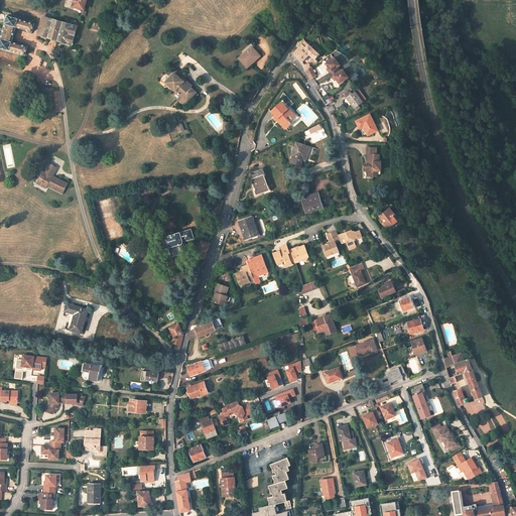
[(75,0),(74,6),(83,8),(85,0),(75,0)]
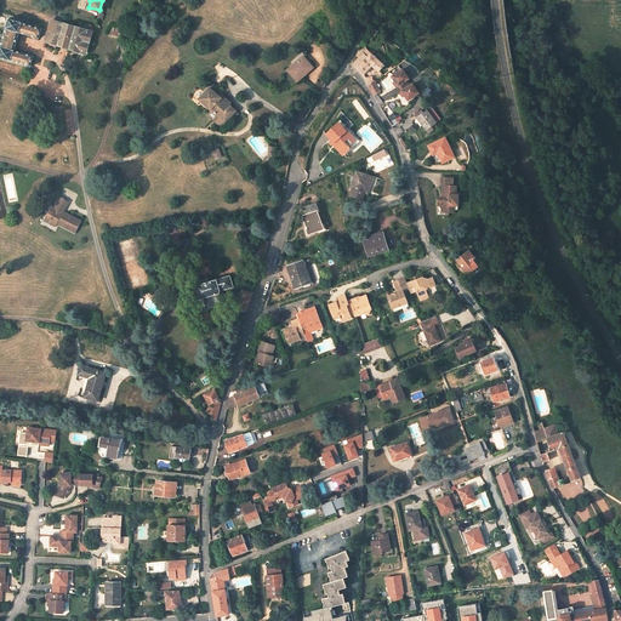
[(39,39),(43,28),(10,20),(0,51),(0,56),(30,66),(34,56),(15,50),(20,33),(39,39)]
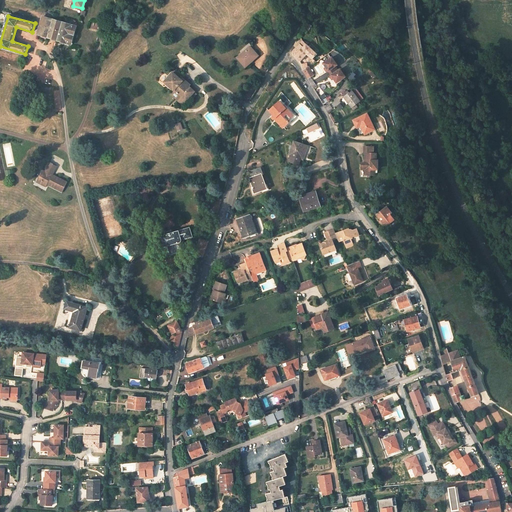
[(76,27),(43,17),(38,33),(71,43),(75,31),(76,27)]
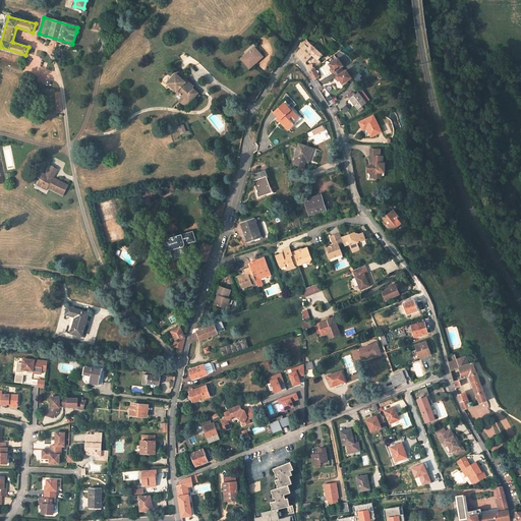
[(323,55),(307,41),(296,53),(303,60),(305,62),(310,56),(312,55),(314,58),(317,60),(323,55)]
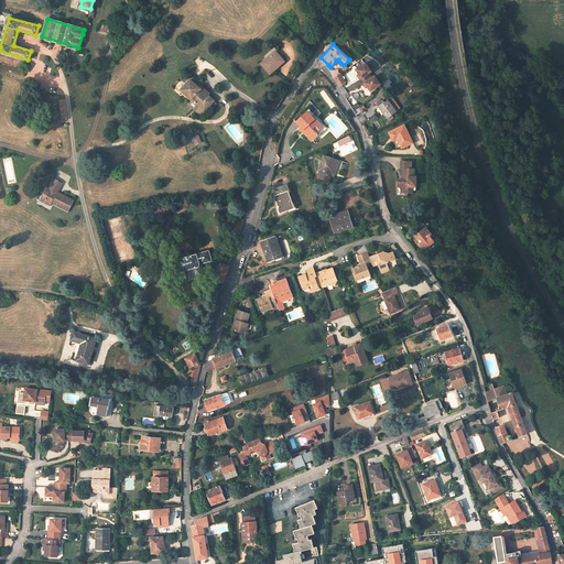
[(283,62),(275,52),(261,63),(270,74),(283,62)]
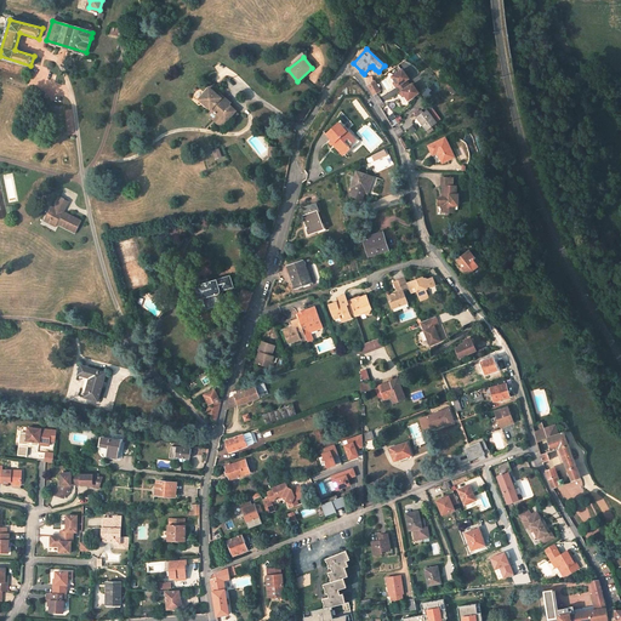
[(396,80),(398,84),(406,79),(409,77),(402,68),(391,75),(396,80)]
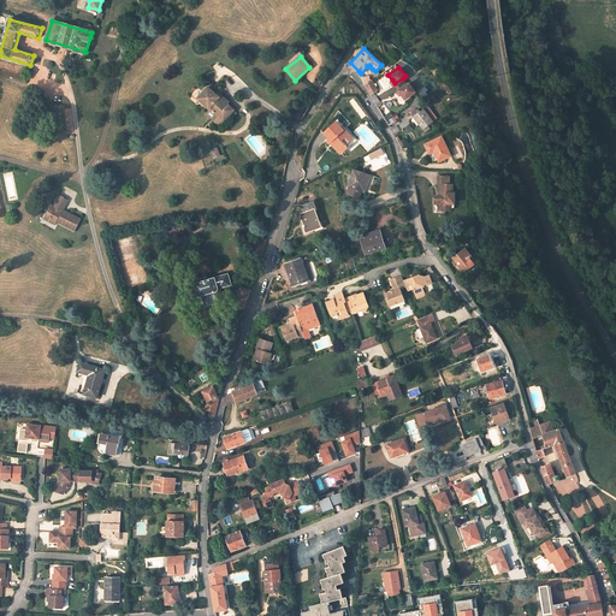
[(378,90),(372,80),(365,84),(371,94),(378,90)]
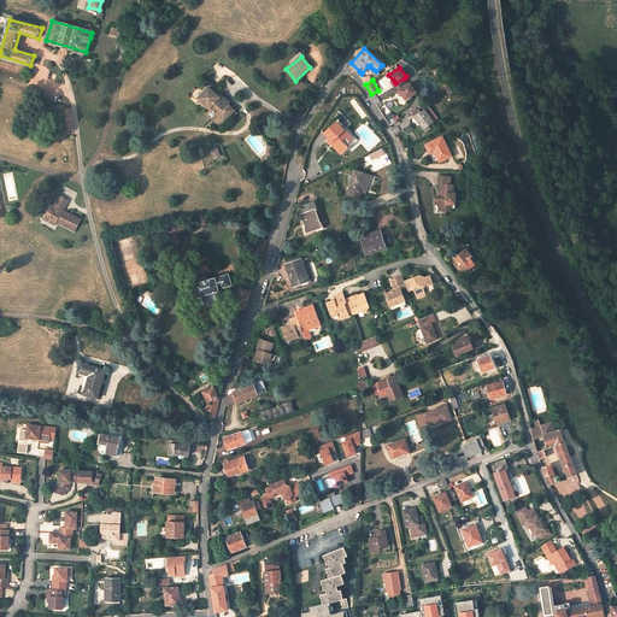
[(407,83),(399,89),(401,93),(405,98),(416,90),(409,82),(407,83)]
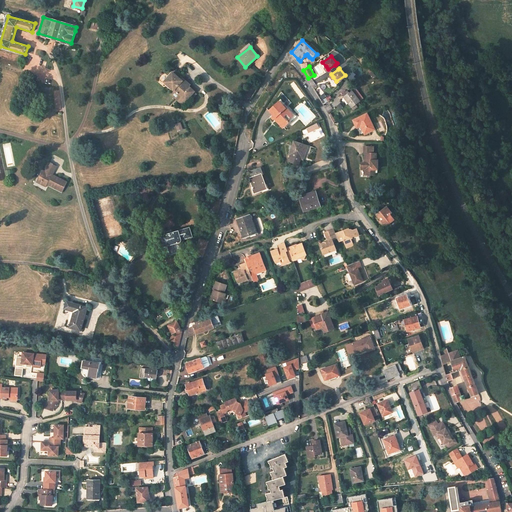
[(164,82),(182,98),(185,94),(189,98),(194,91),(189,87),(190,85),(182,77),(180,79),(172,72),(164,82)]
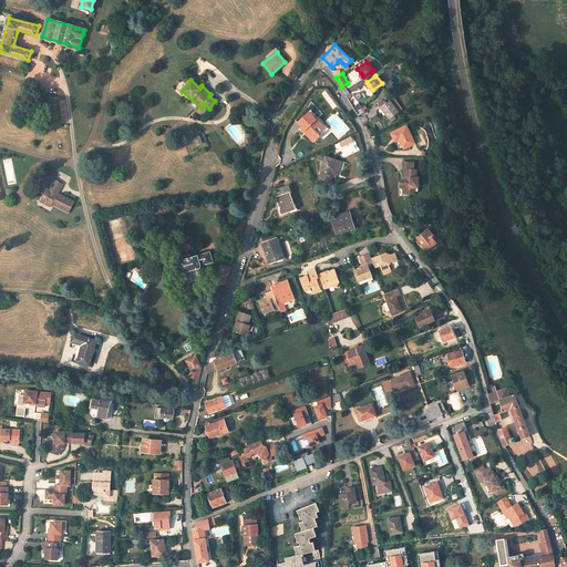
[(399,112),(390,100),(387,103),(385,100),(380,104),(381,106),(380,107),(390,120),(394,115),(398,113),(399,112)]
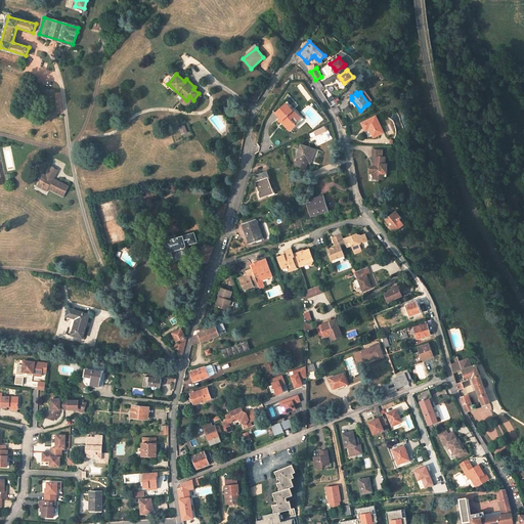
[(293,106),(289,101),(275,114),(279,118),(281,120),(289,129),(295,123),(294,121),(296,119),(293,115),(295,113),(291,108),(293,106)]
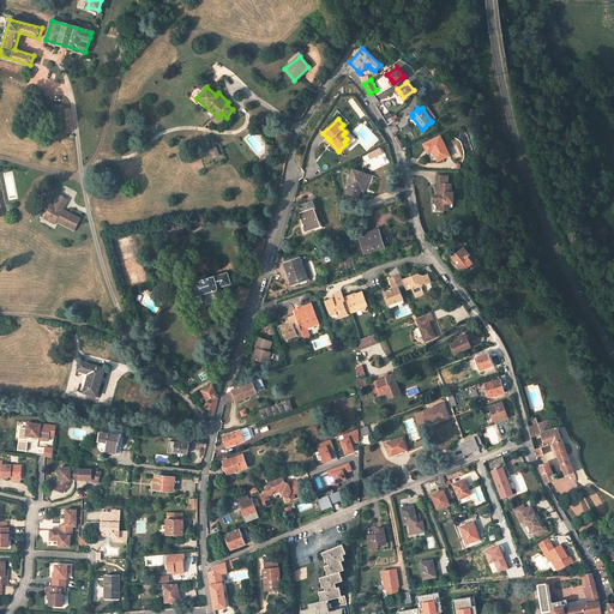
[(338,154),(355,138),(343,125),(341,127),(345,132),(343,134),(347,139),(344,142),(345,144),(338,151),(337,151),(338,154)]
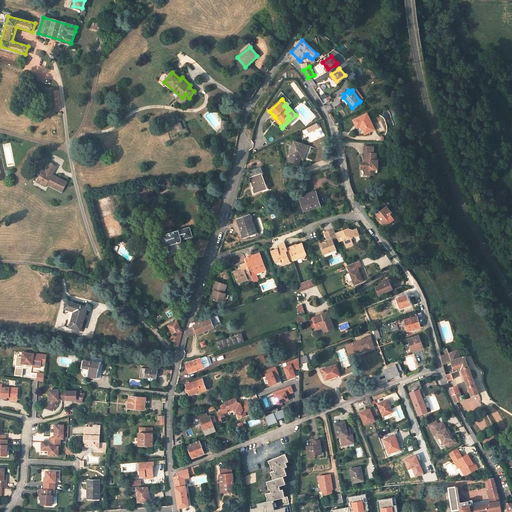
[(374,129),(367,114),(353,120),(355,123),(358,121),(360,125),(365,134),(374,129)]
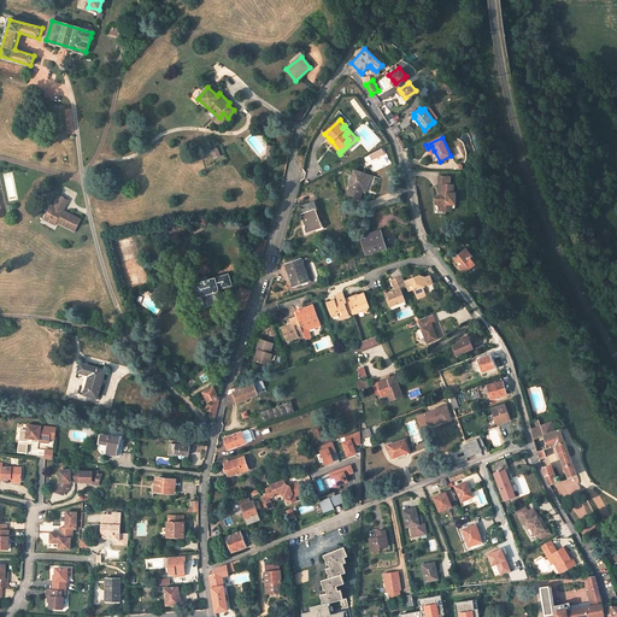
[(340,152),(331,141),(330,142),(339,152),(340,152)]
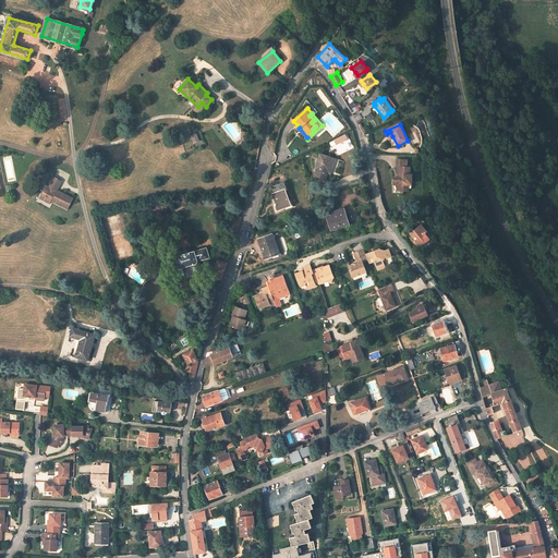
[(330,174),(336,159),(320,154),(317,161),(317,164),(315,169),(317,169),(315,176),(325,179),(327,173),(330,174)]
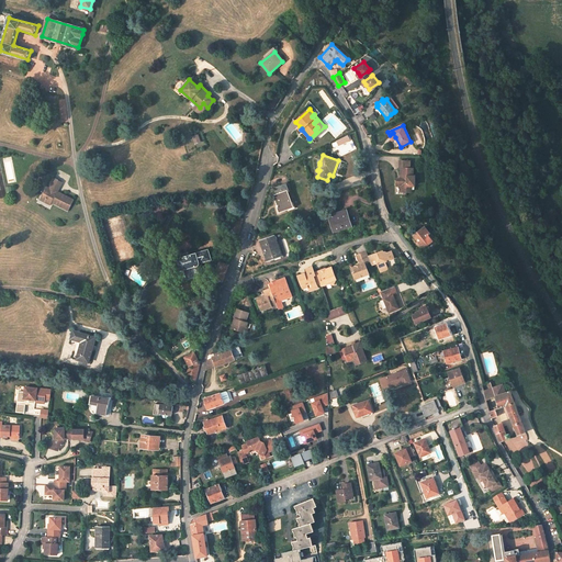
[(409,161),(400,161),(400,168),(402,168),(402,180),(397,180),(397,186),(401,186),(401,192),(409,192),(411,186),(414,186),(414,176),(413,176),(413,169),(409,169),(409,161)]
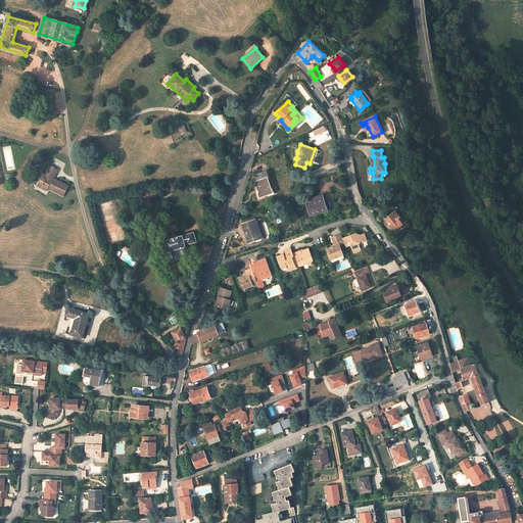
[(63,196),(68,186),(53,179),(58,170),(51,165),(46,175),(43,174),(38,183),(42,185),(40,187),(47,190),(48,188),(63,196)]
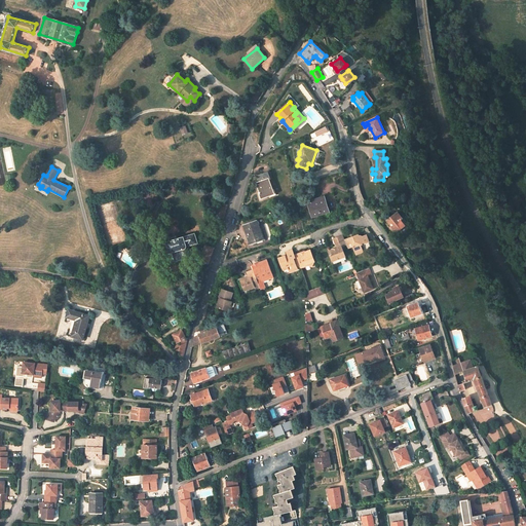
[(259,193),(261,198),(274,193),(269,179),(270,179),(268,172),(257,176),(259,182),(257,183),(260,192),(259,193)]
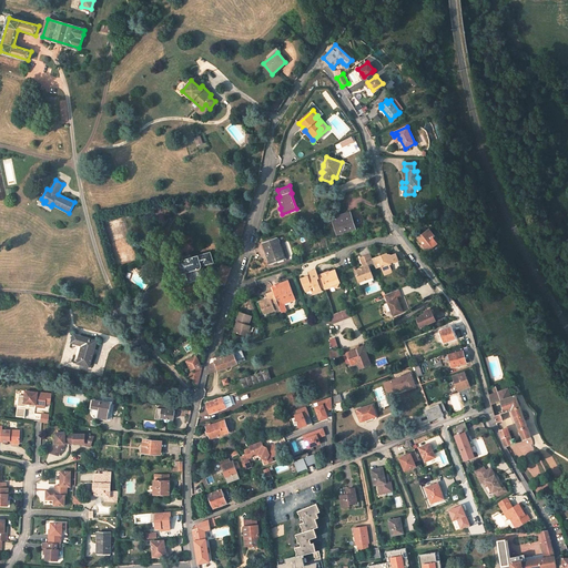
[(351,212),(332,219),(337,233),(355,227),(351,212)]
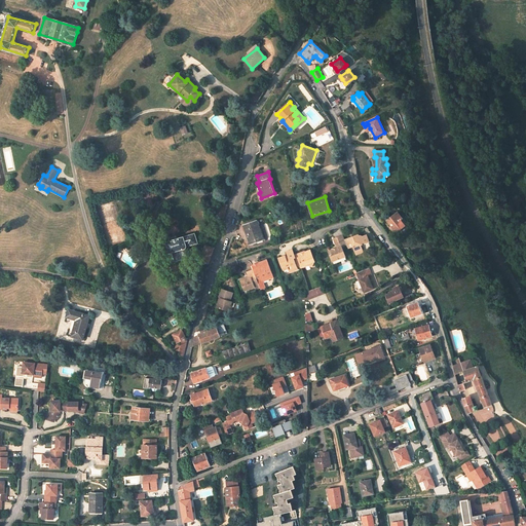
[(398,212),(386,220),(397,232),(405,225),(401,220),(403,218),(398,212)]
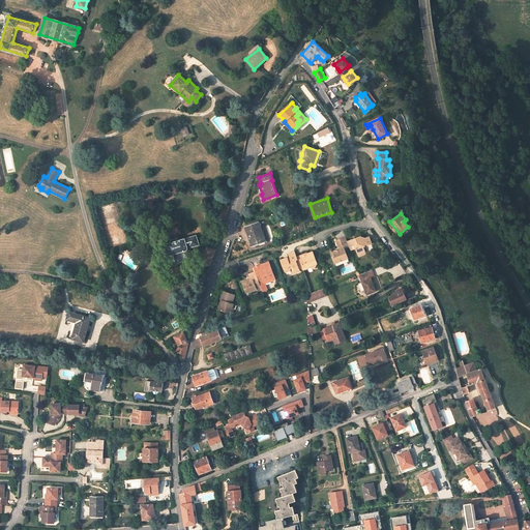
[(265,241),(259,222),(245,227),(247,234),(249,234),(252,240),(249,240),(252,246),(265,241)]
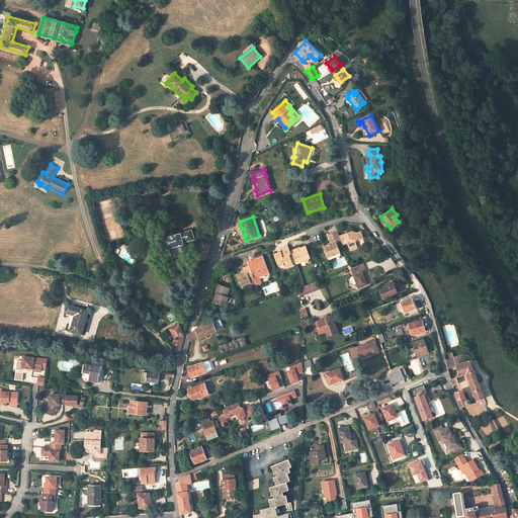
[(195,239),(192,230),(181,234),(183,242),(185,241),(185,242),(195,239)]
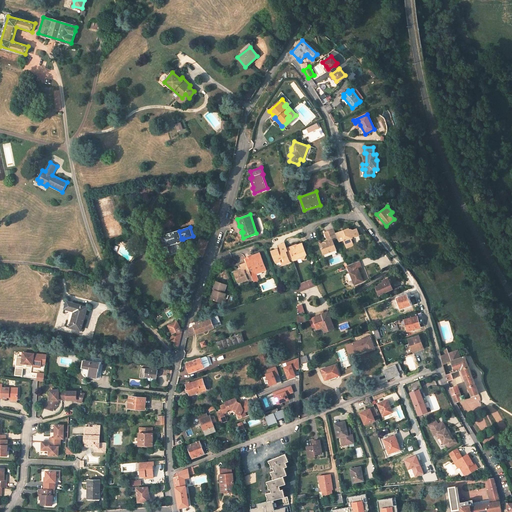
[(351,238),(353,234),(353,233),(354,232),(356,236),(360,234),(358,227),(357,227),(354,227),(347,230),(346,232),(341,233),(340,232),(339,232),(337,233),(339,239),(340,242),(344,240),(347,247),(354,244),(353,240),(352,240),(351,238)]
